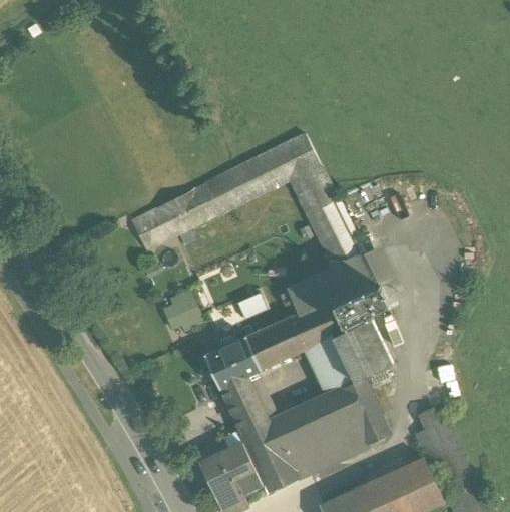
[(363,259),(303,136),(190,191),(154,209),(128,222),(144,252),(288,182),(333,274),(363,259)]
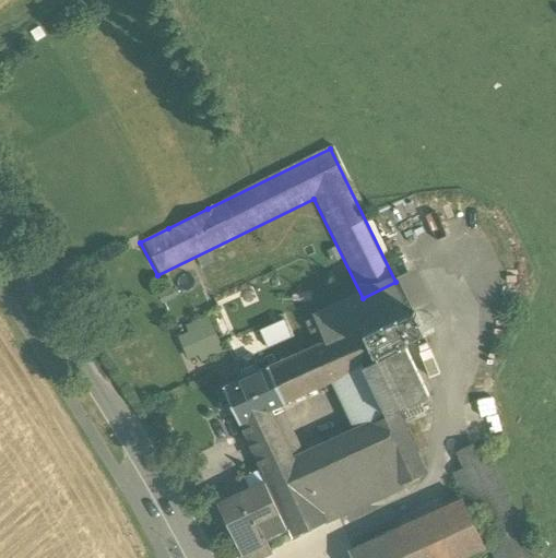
[(181,273),(172,277),(179,296),(189,292),(181,273)]
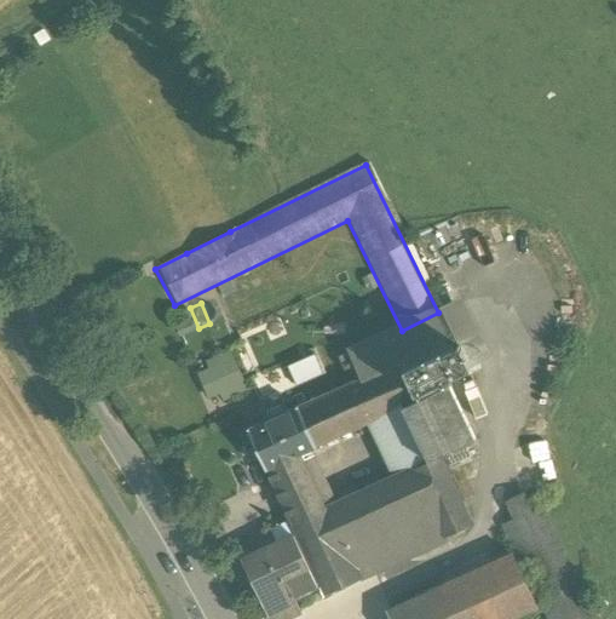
[(230,343),(202,355),(226,411),(254,400),(230,343)]
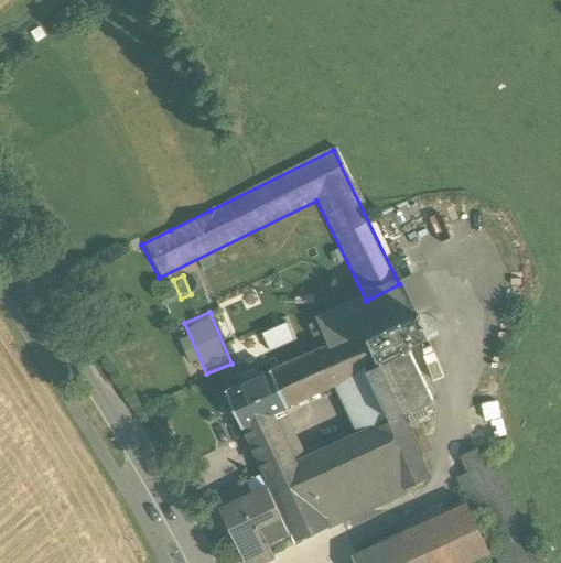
[(337,312),(321,320),(331,345),(347,337),(337,312)]
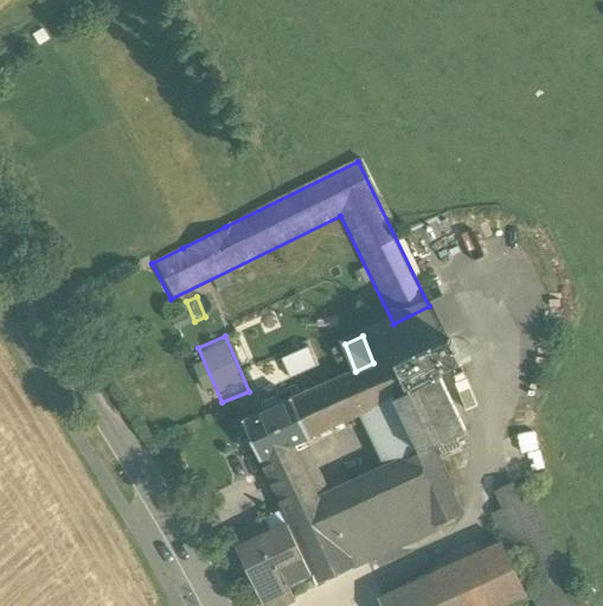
[(447,339),(391,365),(403,389),(457,362),(447,339)]
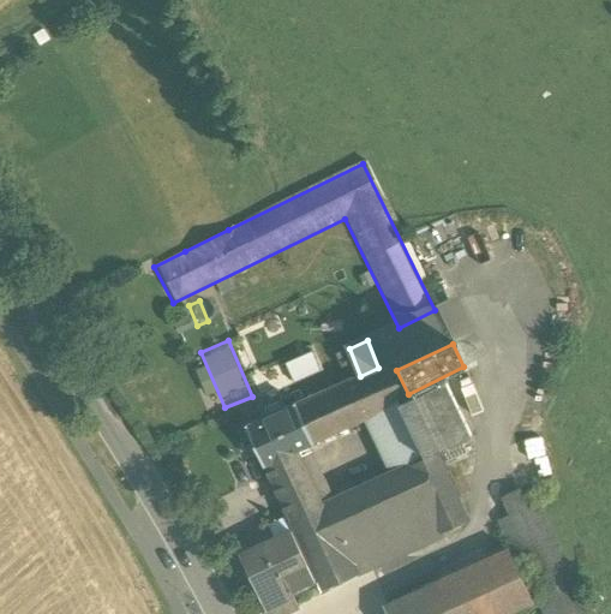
[(349,349),(333,356),(337,369),(351,364),(354,379),(360,376),(349,349)]
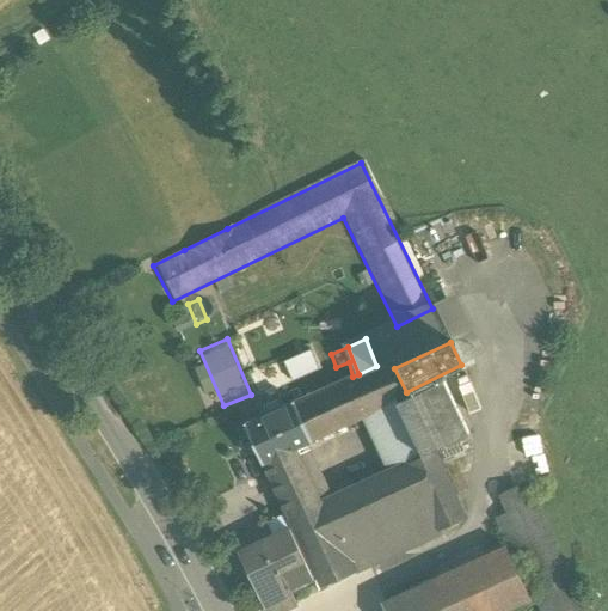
[(283,362),(292,380),(318,368),(308,349),(283,362)]
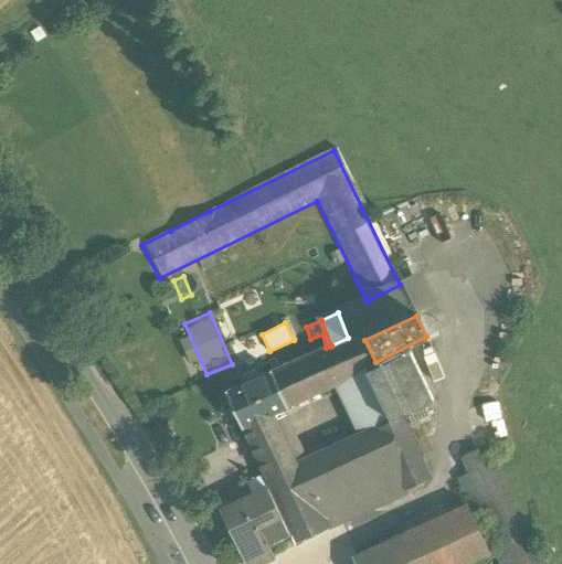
[(326,348),(267,373),(285,408),(364,373),(373,369),(356,334),(348,338),(331,346),(326,348)]
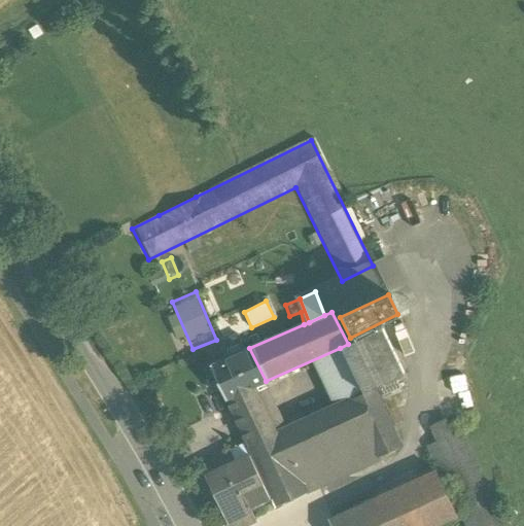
[(348,344),(340,348),(361,393),(372,389),(402,376),(379,328),(348,344)]
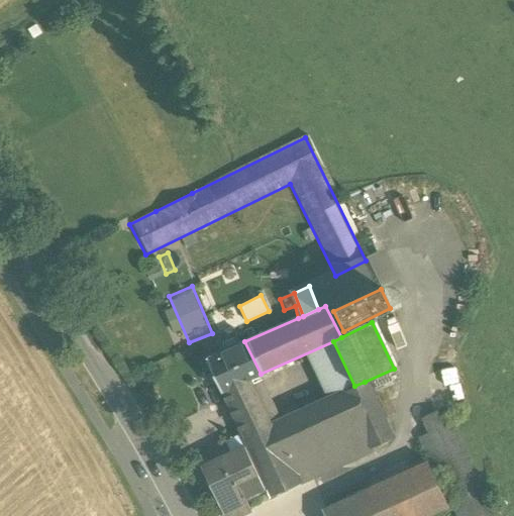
[(232,334),(215,341),(220,352),(236,345),(232,334)]
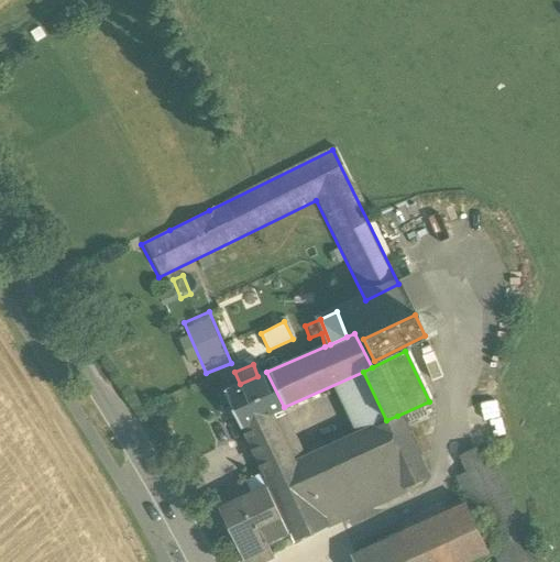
[(240,384),(223,392),(239,427),(241,427),(268,414),(284,407),(266,372),(257,376),(240,384)]
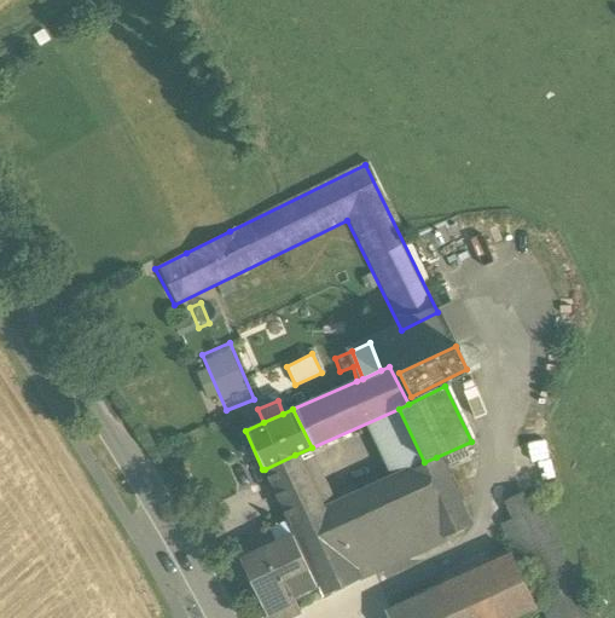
[(321,510),(295,455),(265,469),(323,594),(354,579),(321,510)]
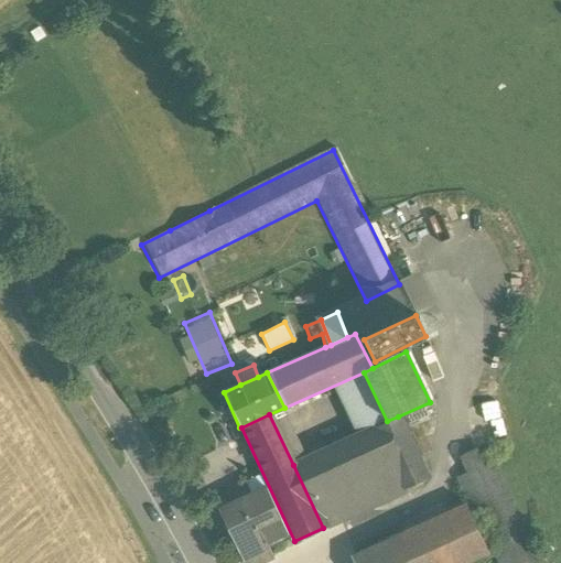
[(387,421),(293,465),(323,528),(427,479),(398,417),(387,421)]
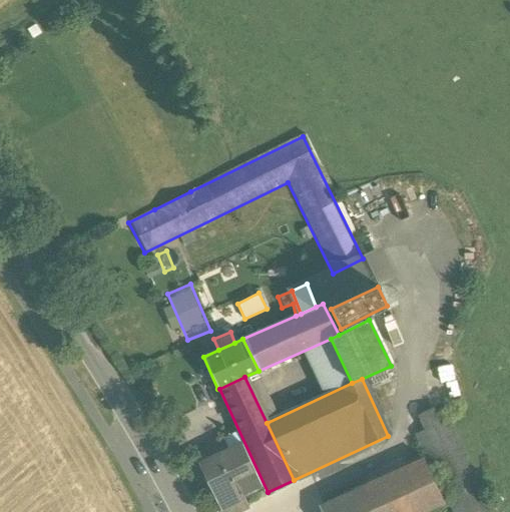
[(491,511),(438,406),(416,417),(423,431),(413,436),(451,511),(491,511)]
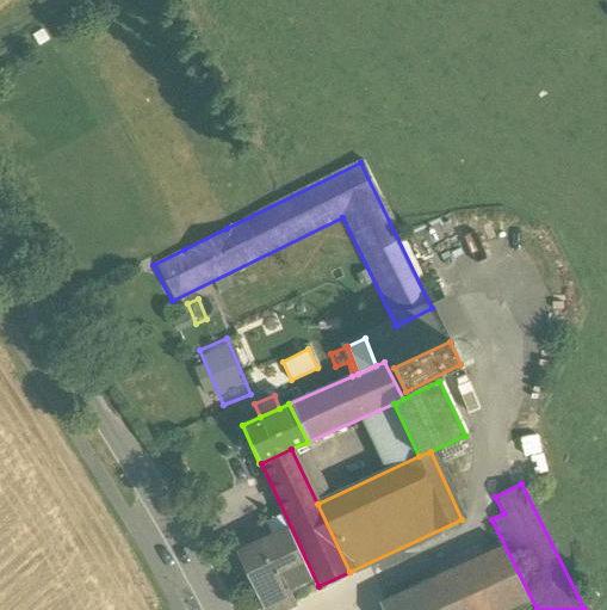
[(279,515),(264,523),(270,537),(286,529),(279,515)]
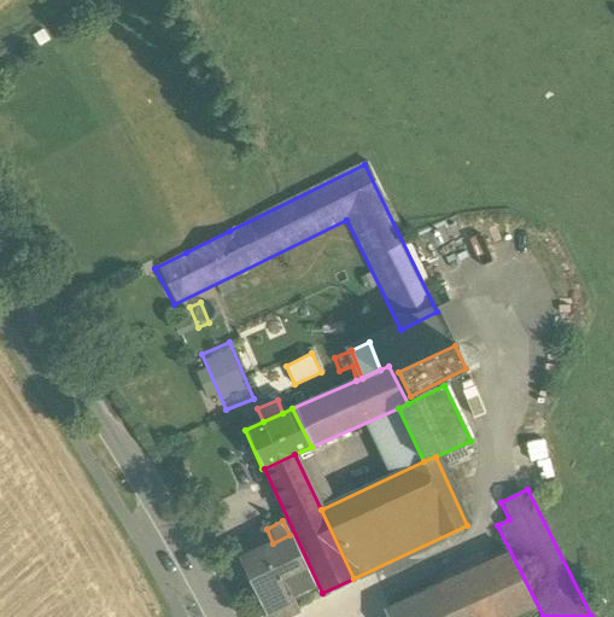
[(273,543),(240,559),(262,606),(264,610),(288,597),(313,585),(290,535),(273,543)]
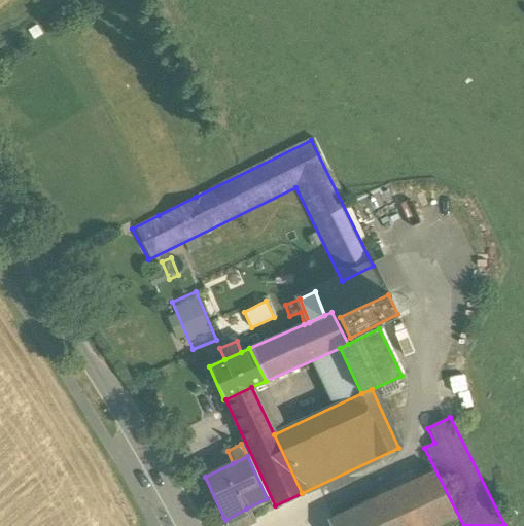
[(432,470),(357,506),(365,525),(434,525),(454,517),(432,470)]
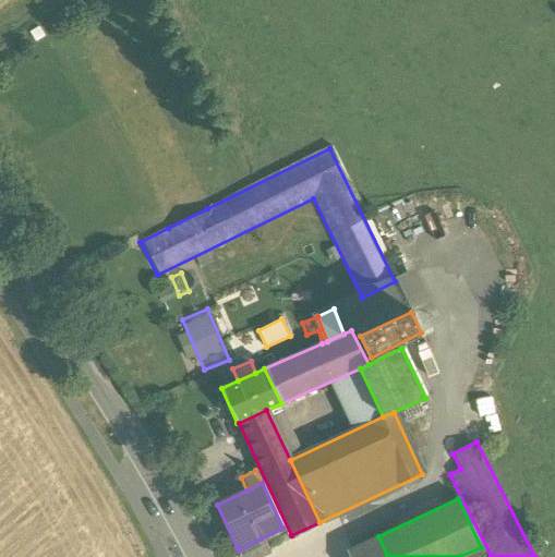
[(282,528),(261,539),(268,553),(290,543),(282,528)]
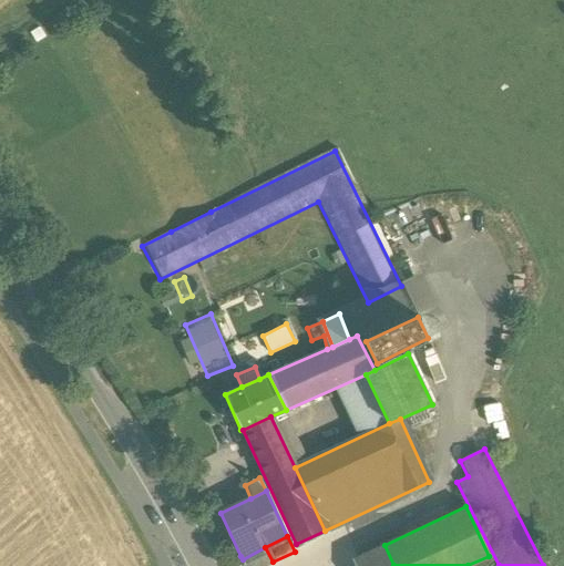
[(393,565),(385,545),(352,559),(355,565),(393,565)]
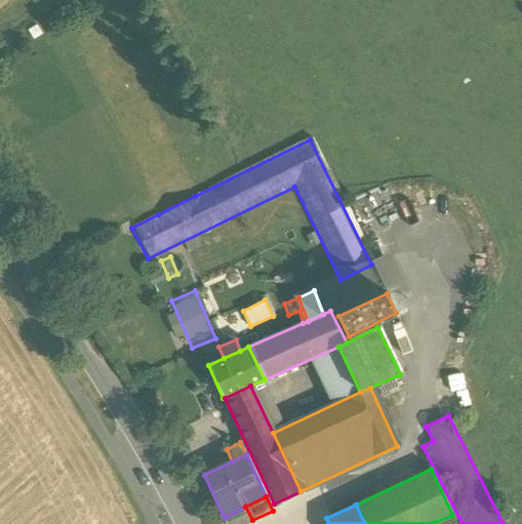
[(245,507),(225,518),(223,515),(221,516),(224,523),(243,523),(252,520),(245,507)]
